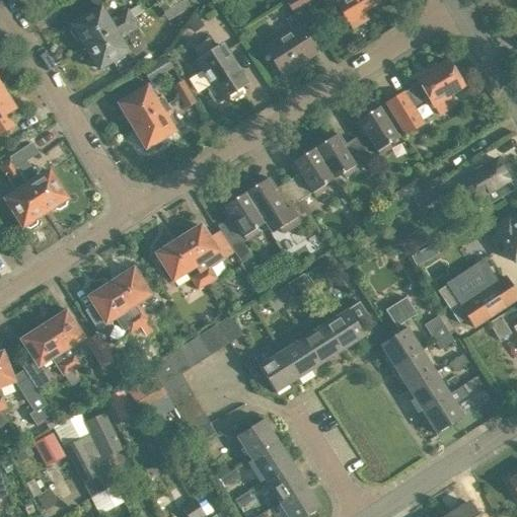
[(73,27),(73,30),(76,37),(80,38),(82,37),(87,45),(133,16),(129,9),(111,20),(103,9),(108,6),(108,4),(109,1),(108,0),(90,0),(78,8),(84,17),(74,23),(75,26),(73,27)]
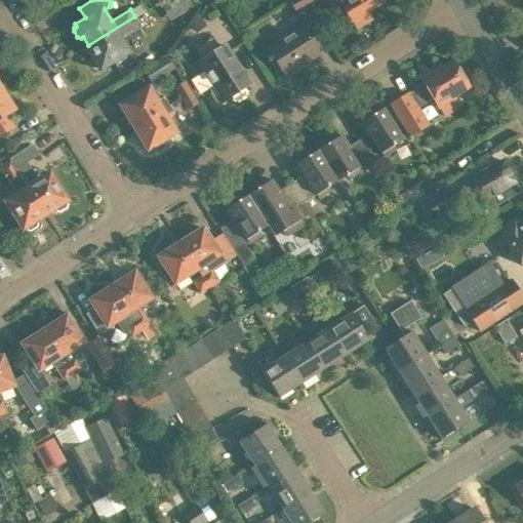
[(195,6),(191,0),(170,0),(179,14),(195,6)]
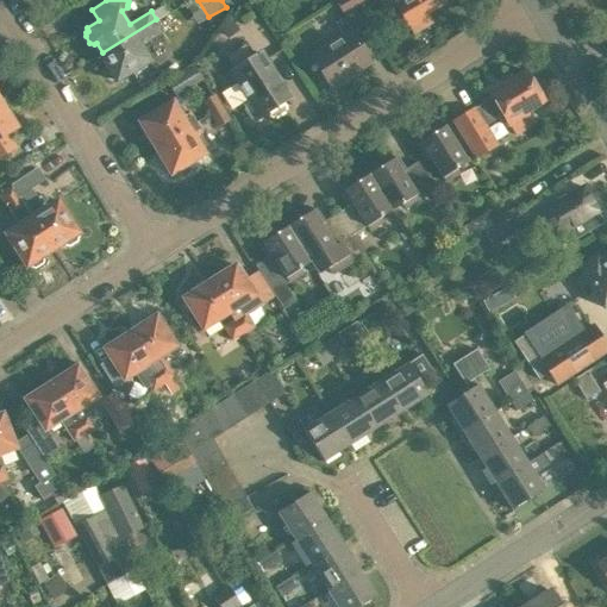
[(337,0),(346,13),(356,8),(365,1),(364,0),(337,0)]
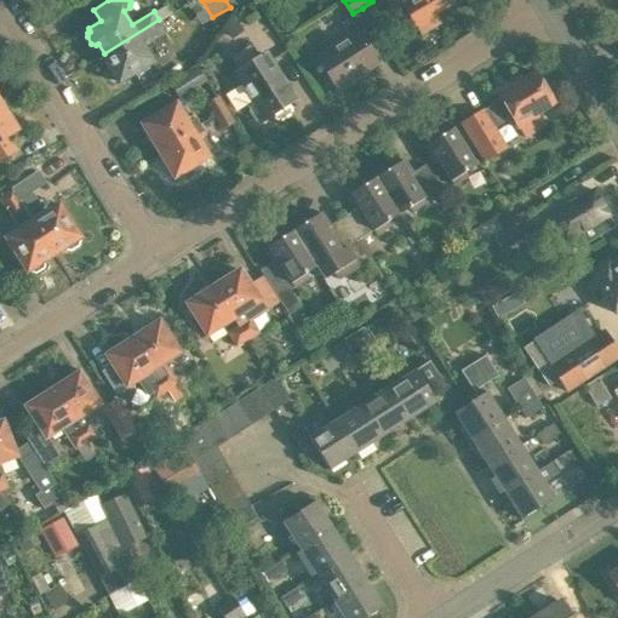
[(389,0),(398,12),(406,7),(422,34),(442,22),(436,13),(456,1),(455,0),(389,0)]
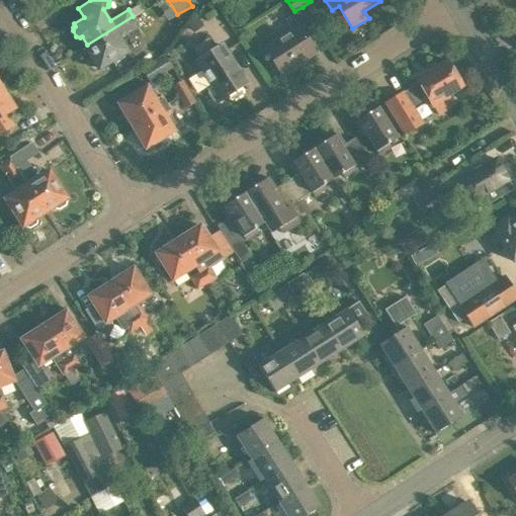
[(265,46),(283,72),(316,51),(306,34),(316,27),(303,7),(294,11),(286,16),(293,27),(265,46)]
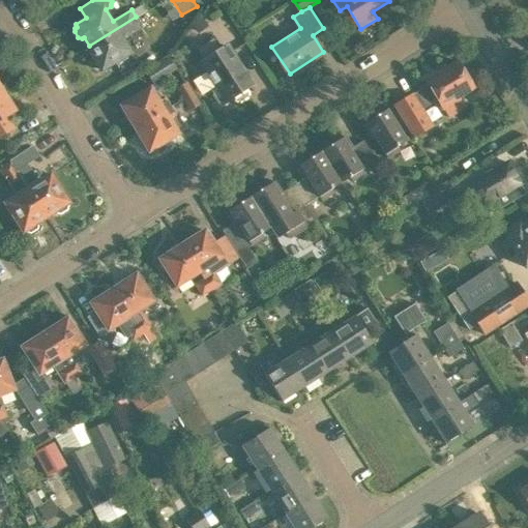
[(203,16),(194,22),(200,30),(209,25),(203,16)]
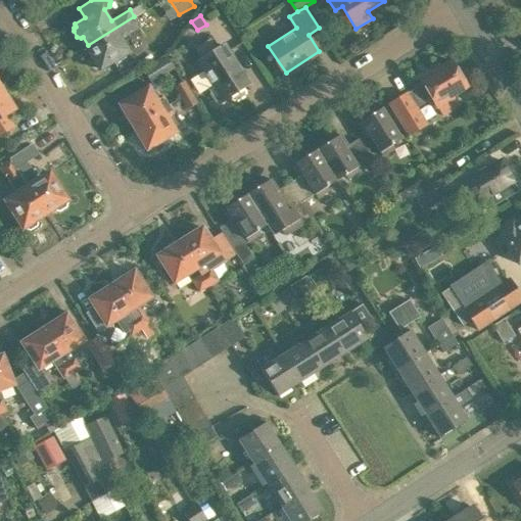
[(134,16),(88,45),(93,53),(91,60),(95,67),(98,68),(100,66),(102,69),(117,60),(121,60),(126,57),(127,54),(131,52),(122,38),(140,27),(134,16)]
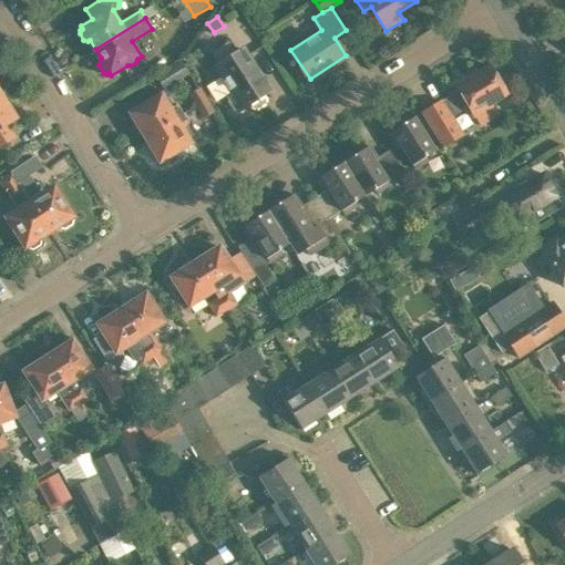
[(218,64),(236,92),(230,96),(239,111),(253,102),(254,105),(260,106),(267,102),(267,98),(266,94),(271,91),(245,48),(237,52),(229,41),(214,51),(221,63),(218,64)]
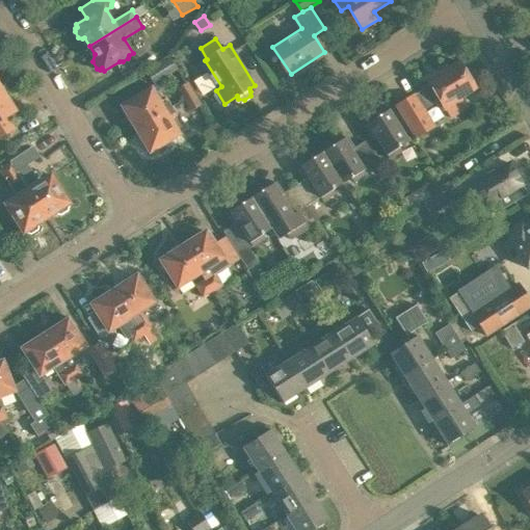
[(147,70),(155,83),(179,69),(171,55),(147,70)]
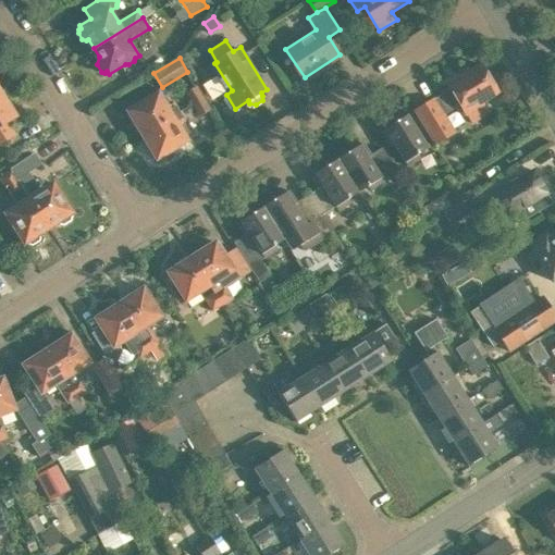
[(451,89),(415,110),(436,145),(451,136),(440,119),(460,106),(467,116),(468,115),(473,124),(489,114),(483,106),(484,106),(482,102),(498,93),(481,64),(470,71),(469,69),(446,83),(447,84),(451,89)]
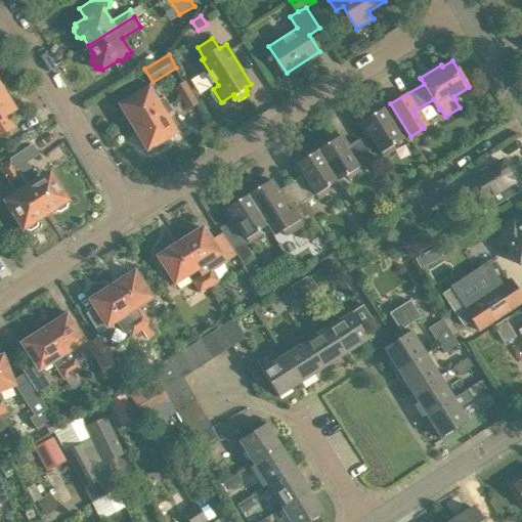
[(186,79),(175,86),(181,97),(192,90),(186,79)]
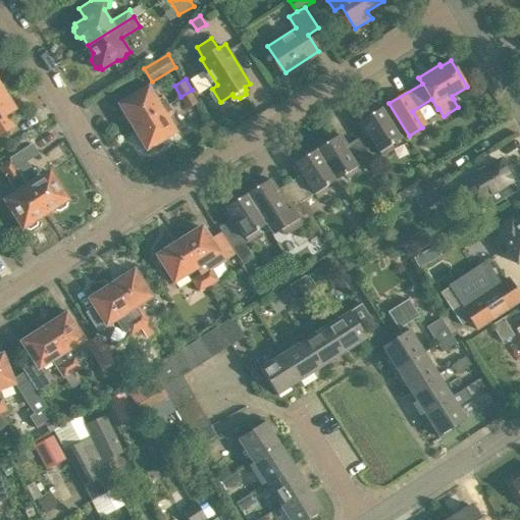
[(122,105),(121,109),(125,115),(127,115),(135,125),(168,105),(155,85),(150,88),(149,87),(121,103),(122,105)]
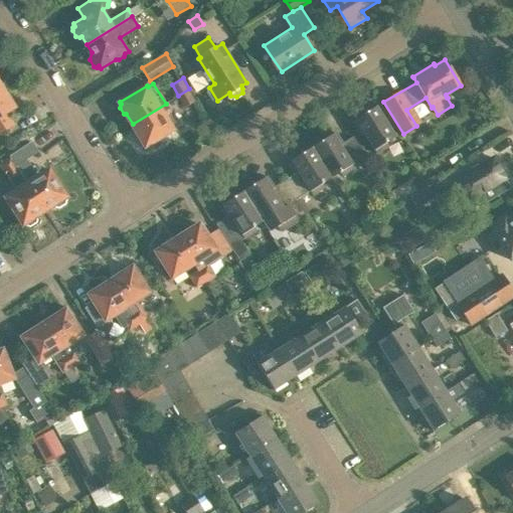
[(5,84),(0,87),(0,130),(15,122),(8,111),(17,106),(5,84)]
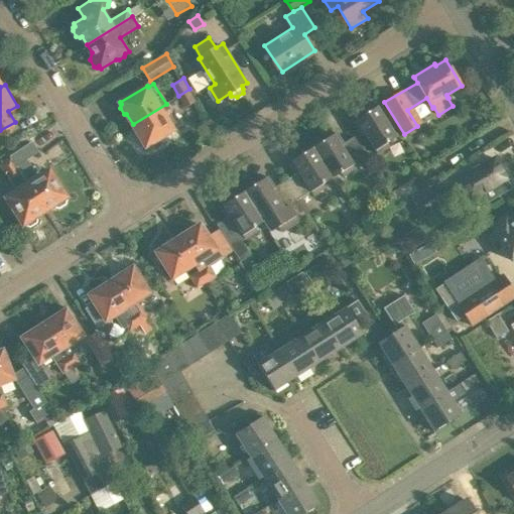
[(189,89),(178,96),(184,106),(196,99),(189,89)]
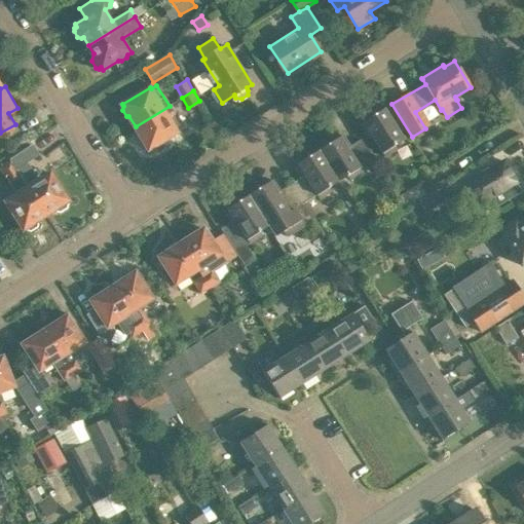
[(375,114),(362,122),(369,135),(372,133),(387,155),(399,148),(396,144),(405,138),(383,103),(373,109),(375,114)]
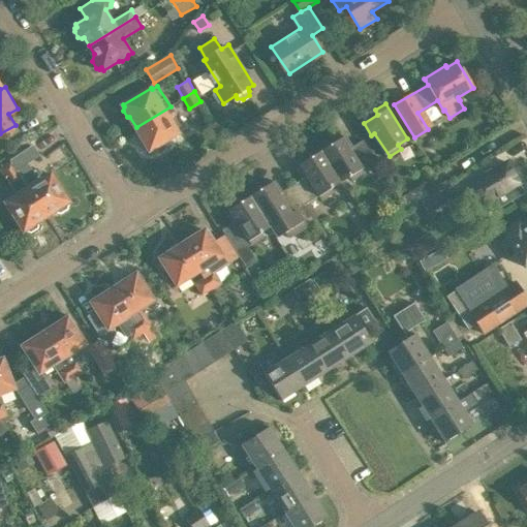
[(171,106),(136,127),(143,138),(142,142),(145,147),(148,147),(150,150),(164,142),(169,145),(178,138),(178,133),(179,132),(178,131),(185,127),(177,113),(175,114),(171,106)]
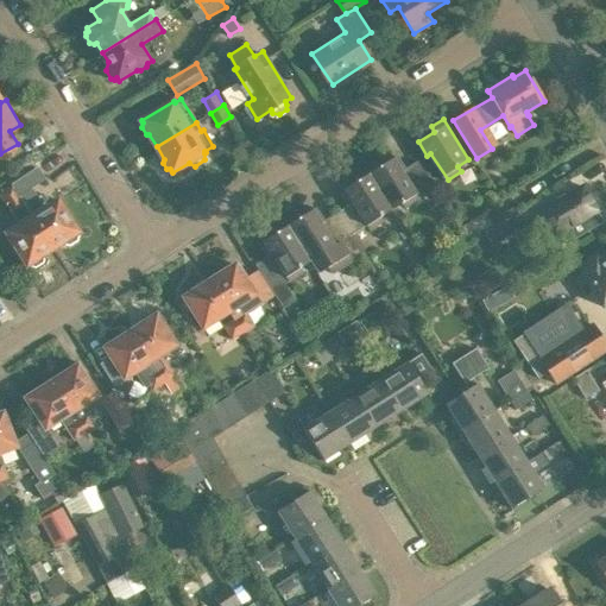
[(378,159),(367,166),(392,208),(403,202),(405,206),(420,196),(417,193),(433,183),(418,159),(406,168),(398,153),(382,165),(378,159)]
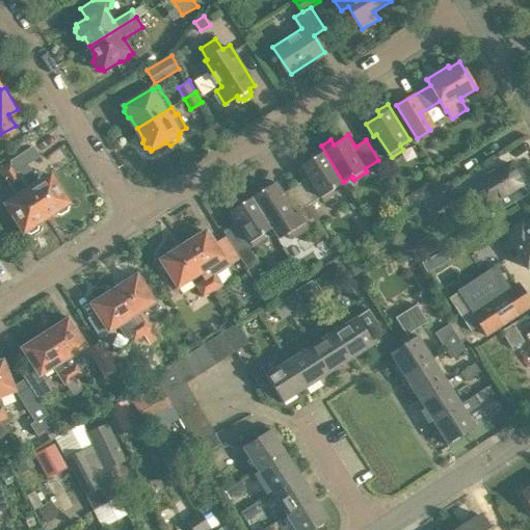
[(34,144),(10,160),(48,217),(57,211),(58,212),(61,213),(67,210),(69,207),(68,204),(70,203),(60,187),(61,184),(57,178),(54,178),(52,174),(41,181),(29,164),(42,156),(34,144)]
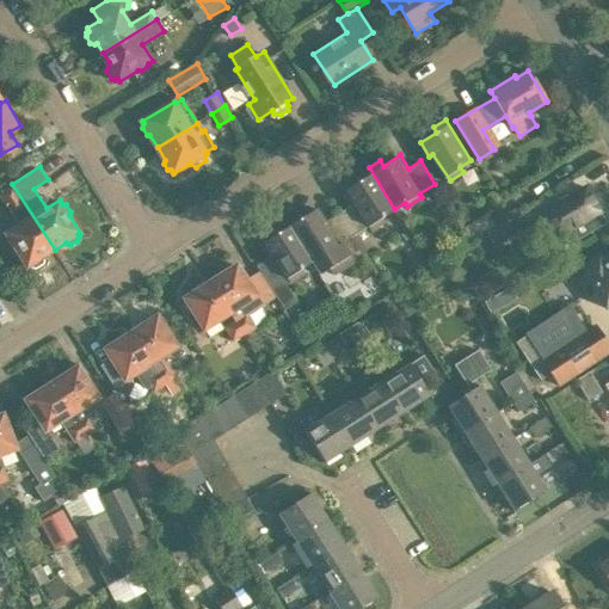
[(352,204),(339,213),(354,235),(367,227),(370,225),(373,228),(387,220),(385,215),(394,209),(369,167),(357,174),(361,180),(344,191),(352,204)]
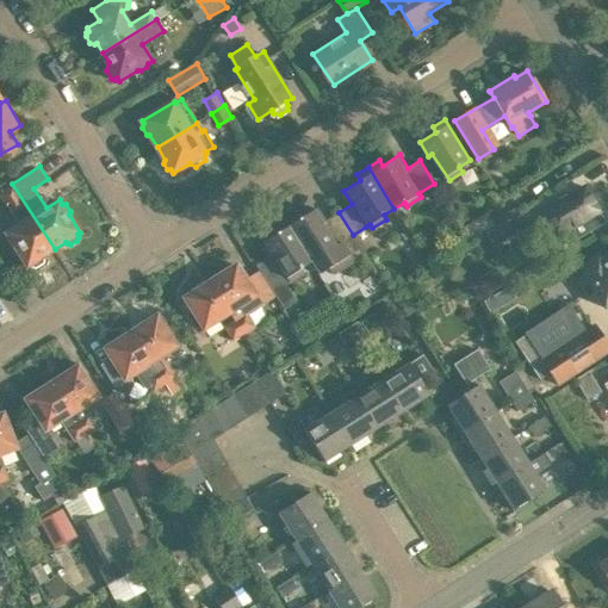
[(12,184),(0,191),(0,194),(6,204),(7,203),(20,224),(7,231),(11,237),(10,241),(13,247),(18,248),(29,266),(32,264),(33,266),(36,266),(43,262),(45,258),(44,255),(55,249),(12,184)]
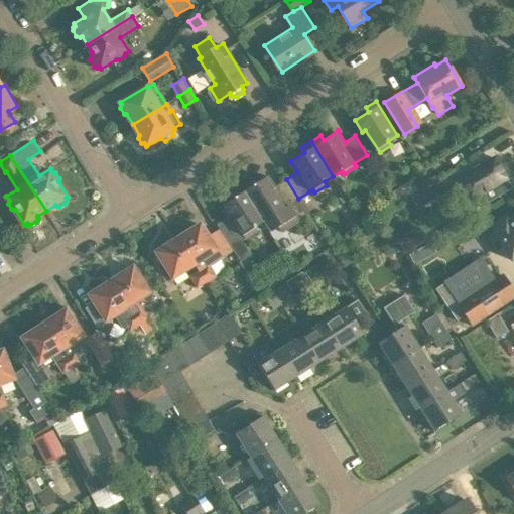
[(461,184),(451,191),(458,204),(469,198),(471,201),(484,191),(490,202),(500,195),(513,187),(507,177),(508,177),(504,171),(506,170),(501,162),(499,162),(496,156),(458,180),(461,184)]
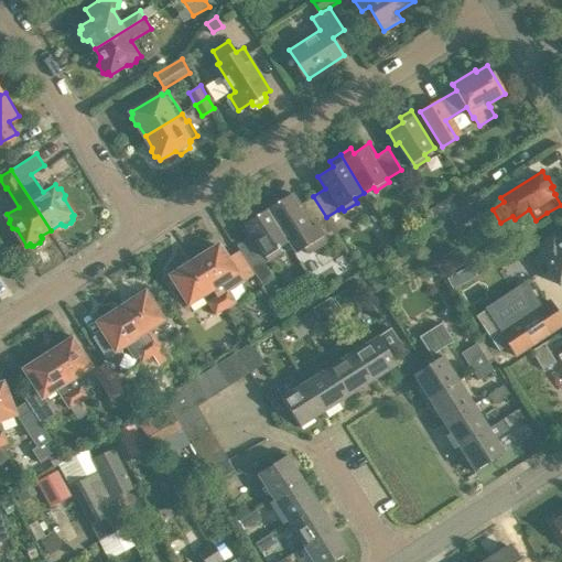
[(265,203),(289,240),(298,255),(306,249),(309,252),(327,241),(327,240),(337,234),(326,217),(313,196),(303,203),(295,191),(279,201),(276,196),(265,203)]
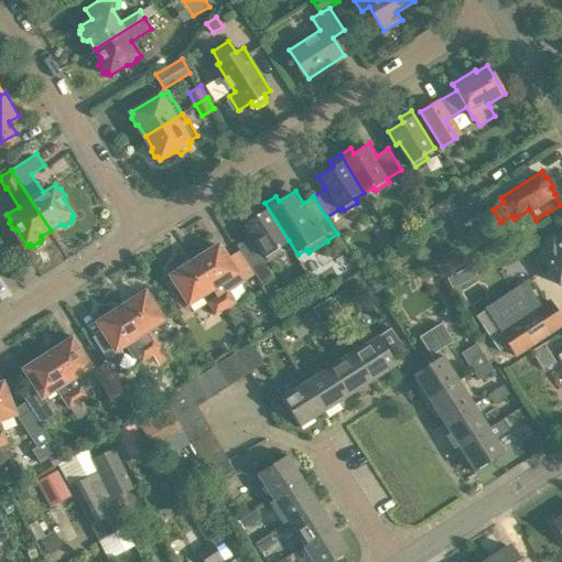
[(428,211),(435,223),(458,207),(451,195),(428,211)]
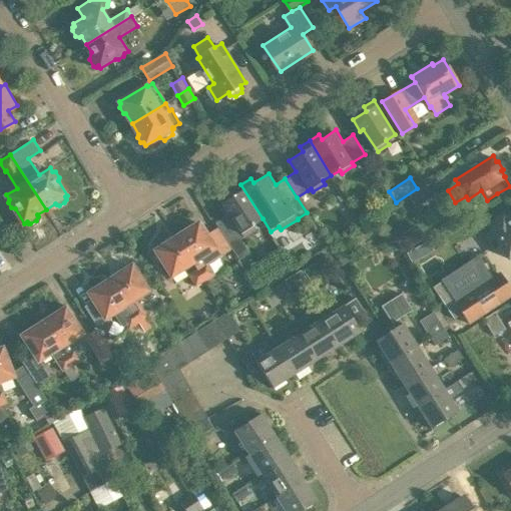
[(439,178),(411,195),(418,206),(445,190),(439,178)]
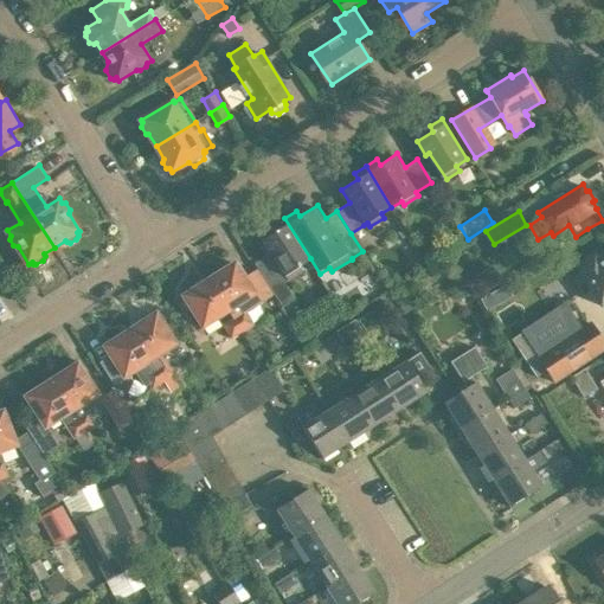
[(310,258),(284,218),(272,225),(276,231),(259,241),(268,255),(256,262),(283,306),(296,299),(284,282),(288,280),(288,278),(302,270),(300,265),(310,258)]
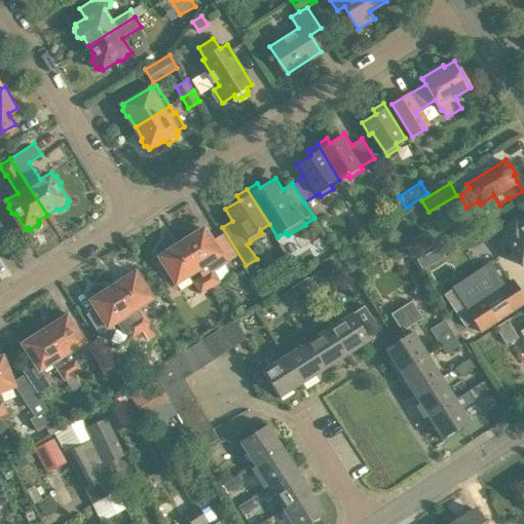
[(501,230),(504,234),(496,239),(504,252),(512,247),(522,264),(523,263),(523,223),(519,226),(516,221),(501,230)]
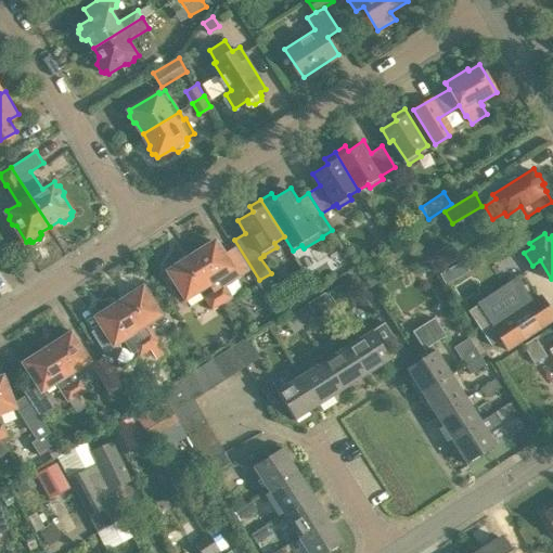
[(209,283),(214,291),(221,303),(231,296),(224,284),(249,268),(235,246),(224,253),(216,239),(213,241),(209,239),(203,243),(203,247),(191,255),(209,283)]
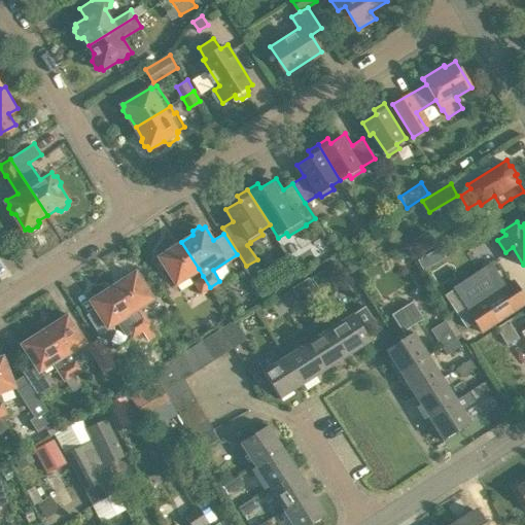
[(428,233),(414,241),(423,255),(436,246),(428,233)]
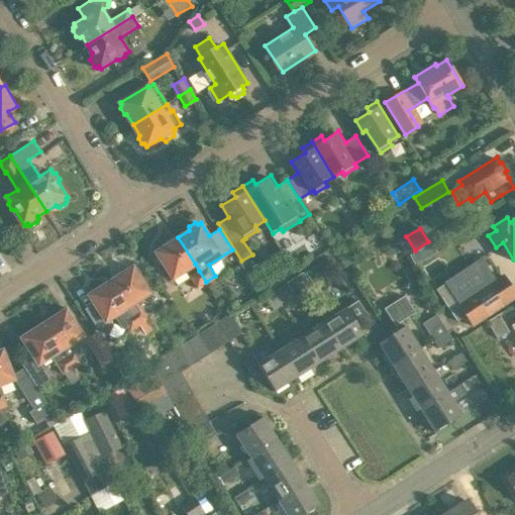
[(175,277),(195,264),(178,237),(169,242),(166,241),(161,244),(161,248),(158,250),(175,277)]
